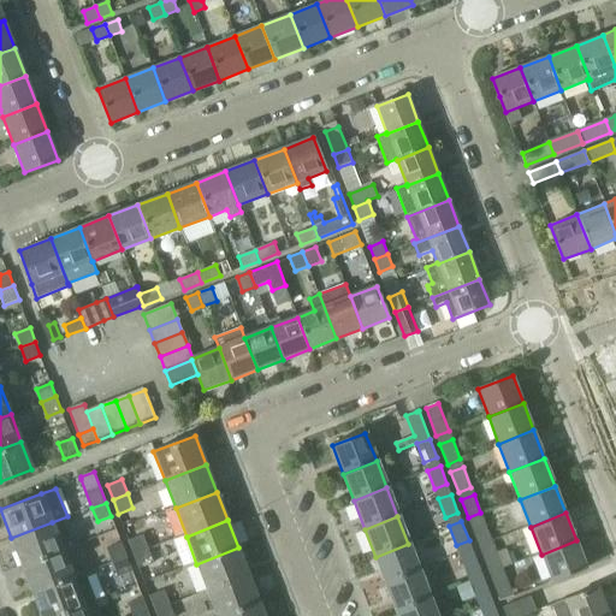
[(484,521),(472,526),(479,546),(492,542),(484,521)]
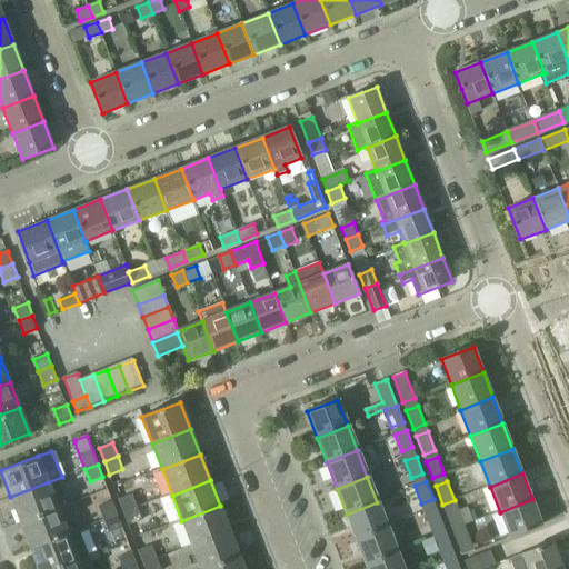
[(48,482),(10,497),(20,522),(58,508),(48,482)]
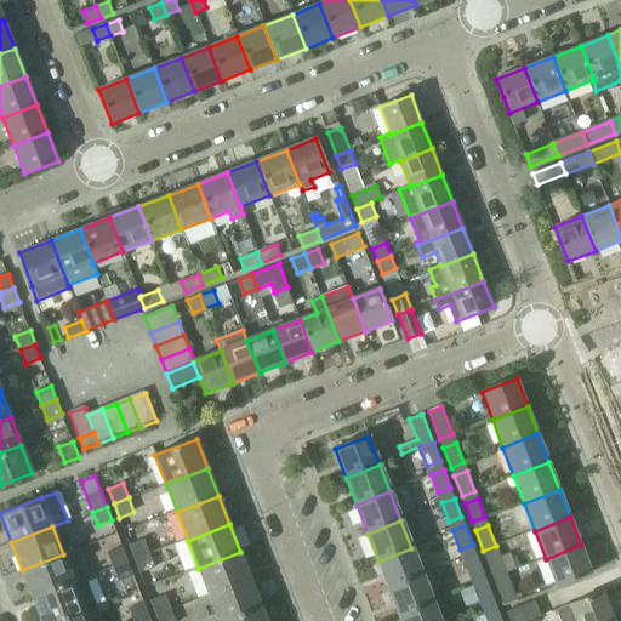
[(135,558),(149,552),(144,539),(130,545),(135,558)]
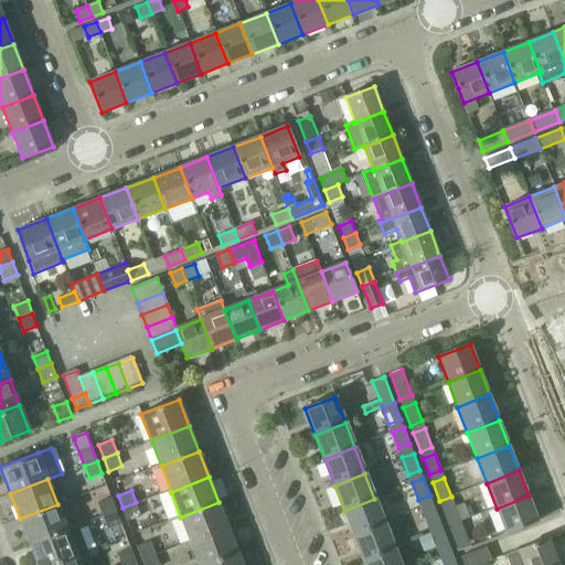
[(529,496),(497,509),(507,534),(539,522),(529,496)]
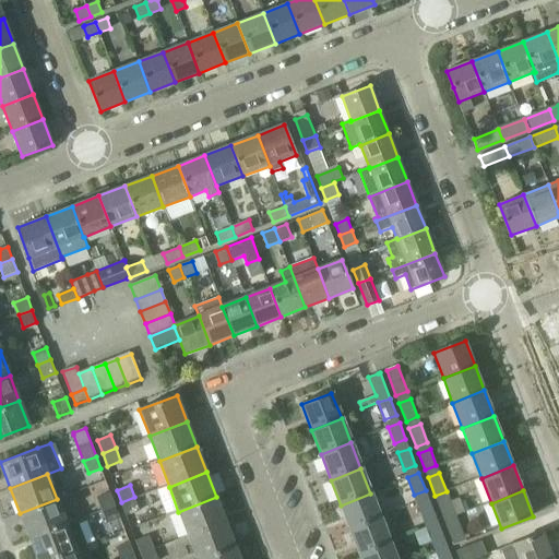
[(102,511),(116,506),(110,492),(97,498),(102,511)]
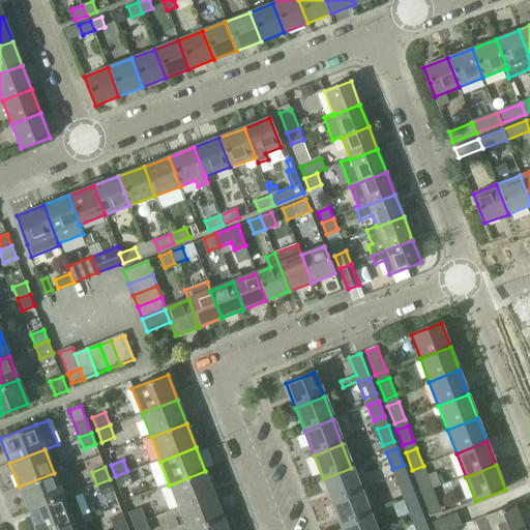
[(332,502),(360,492),(351,468),(323,479),(332,502)]
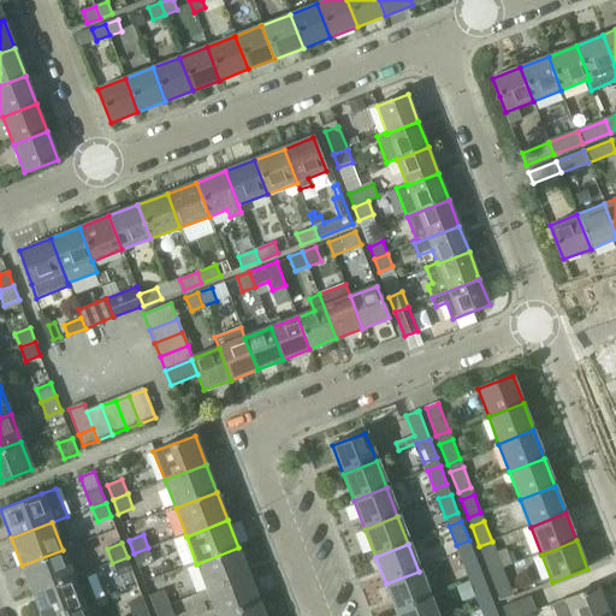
[(148,548),(134,554),(140,569),(154,563),(148,548)]
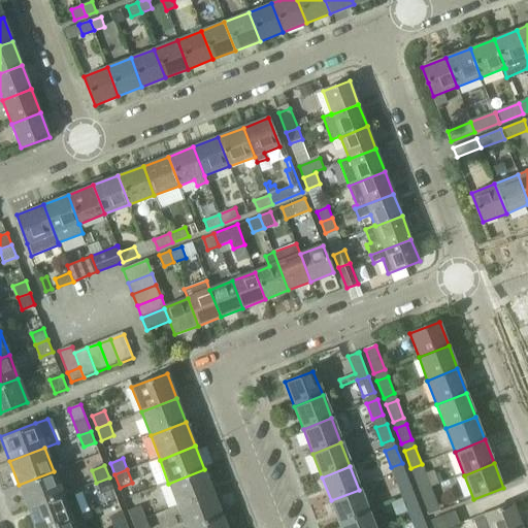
[(177,507),(213,493),(204,469),(168,484),(177,507)]
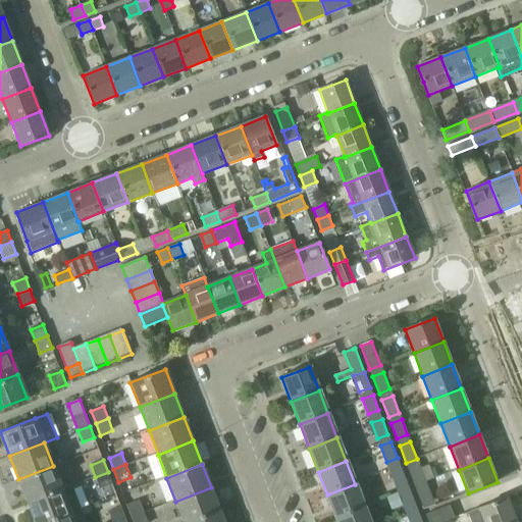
[(53,466),(18,479),(28,503),(62,489),(53,466)]
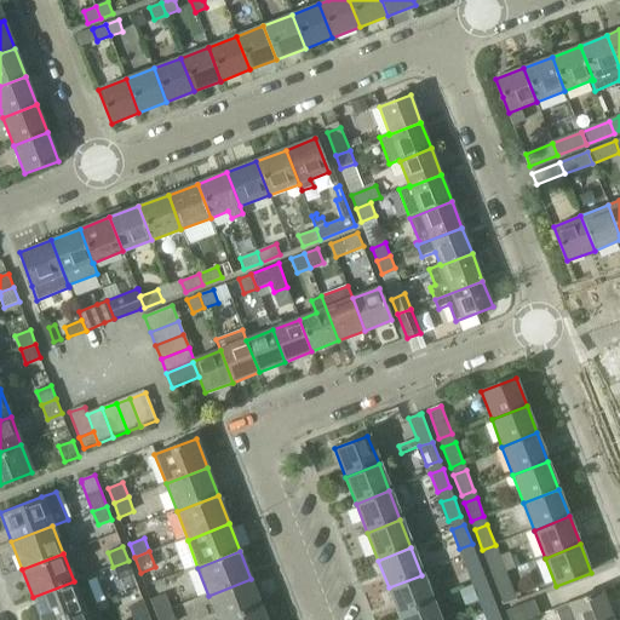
[(476,555),(464,560),(469,574),(482,569),(476,555)]
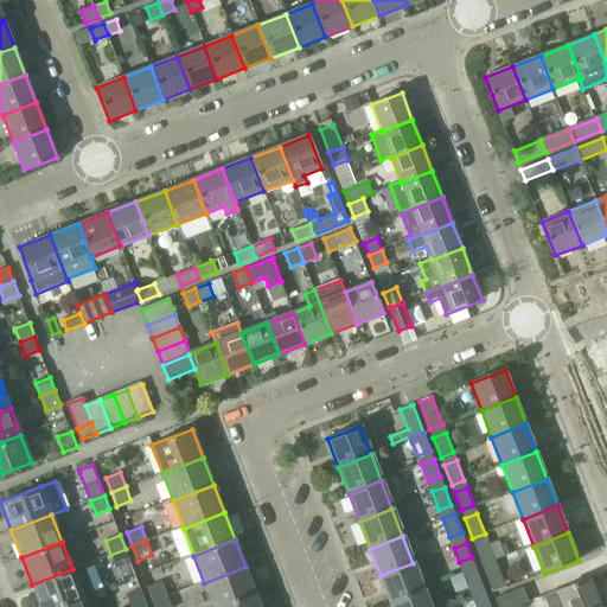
[(489,543),(475,548),(483,564),(494,560),(489,543)]
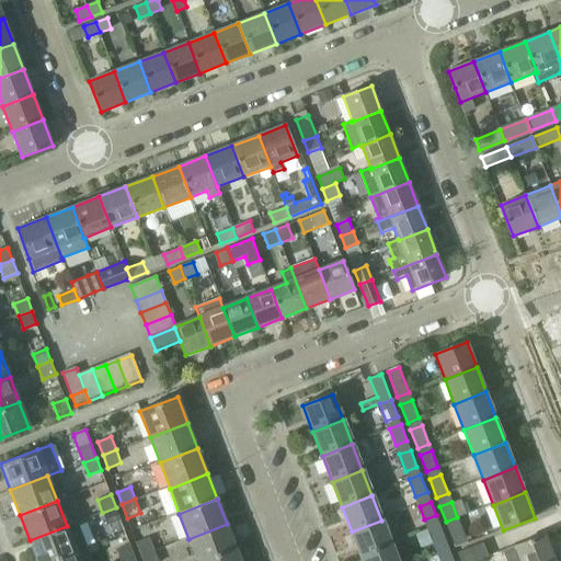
[(116,507),(102,513),(107,525),(121,521),(116,507)]
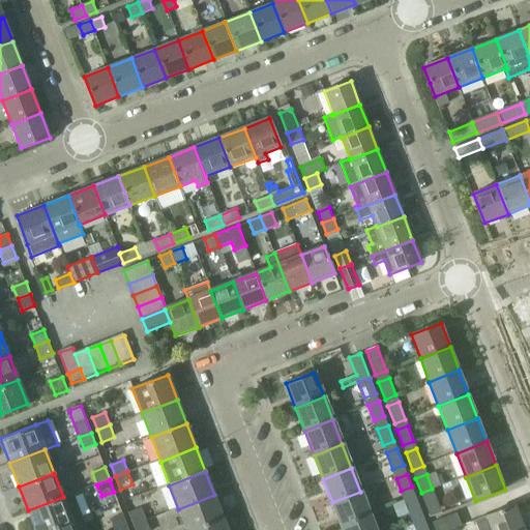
[(342,526),(370,514),(360,492),(332,502),(342,526)]
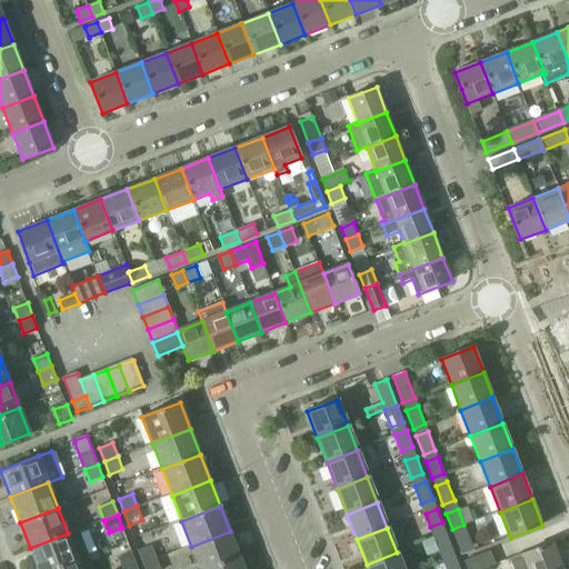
[(68,533),(30,548),(38,568),(51,568),(78,559),(89,555),(79,529),(68,533)]
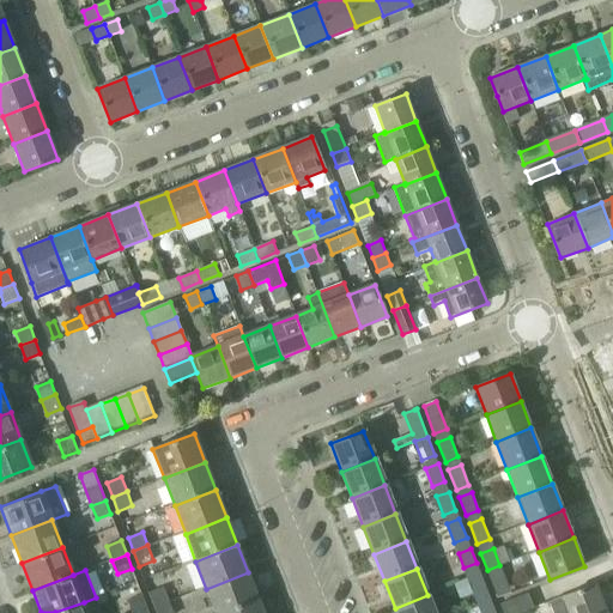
[(216,612),(223,612),(258,600),(248,572),(206,589),(216,612)]
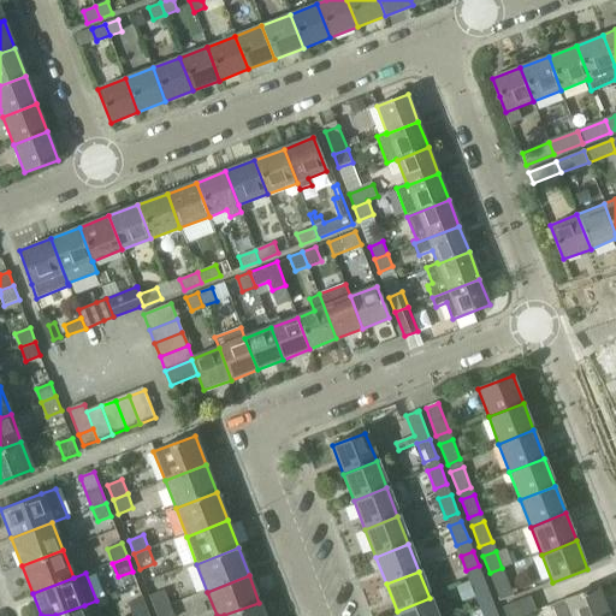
[(483,575),(471,580),(477,598),(490,593),(483,575)]
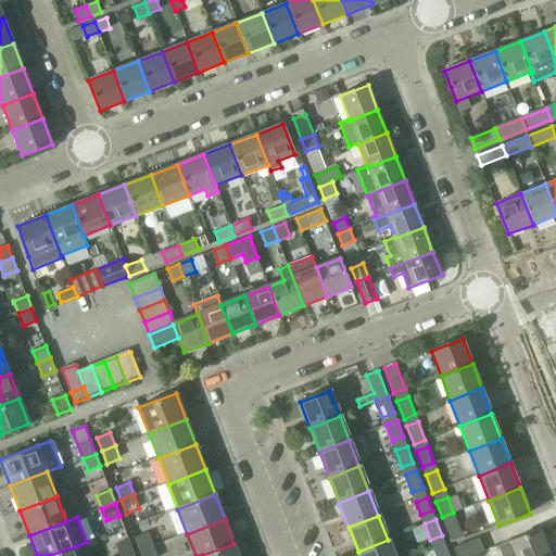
[(456,519),(444,523),(451,541),(452,542),(463,538),(456,519)]
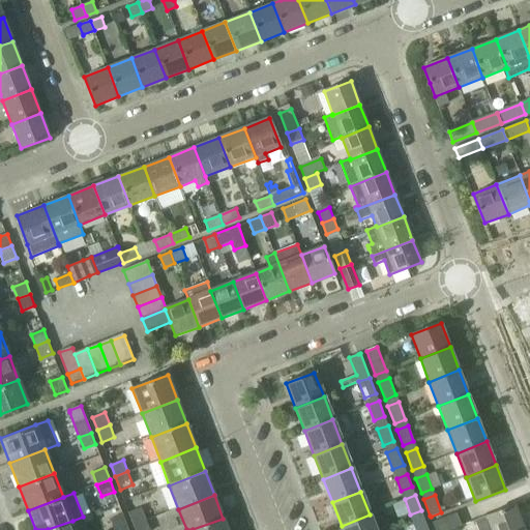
[(478,529),(524,529),(525,529),(516,505),(487,517),(475,521),(478,529)]
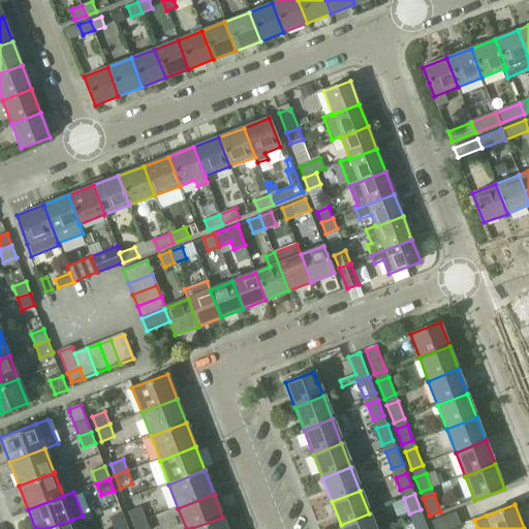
[(133,524),(146,519),(142,507),(129,511),(133,524)]
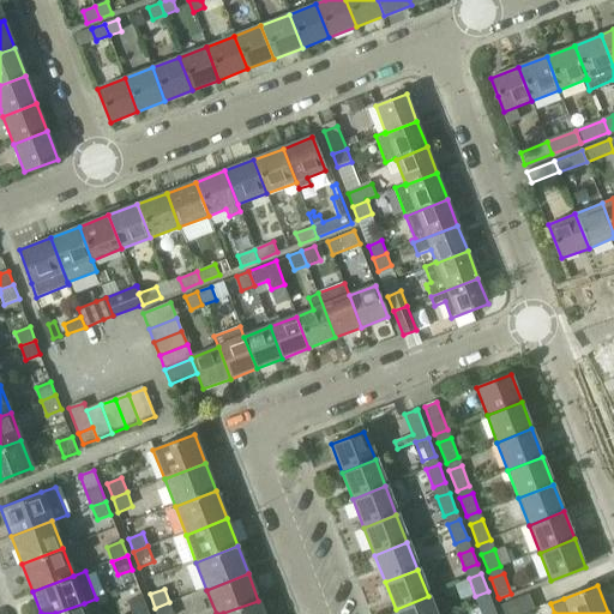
[(504,613),(523,613),(535,609),(530,595),(500,606),(504,613)]
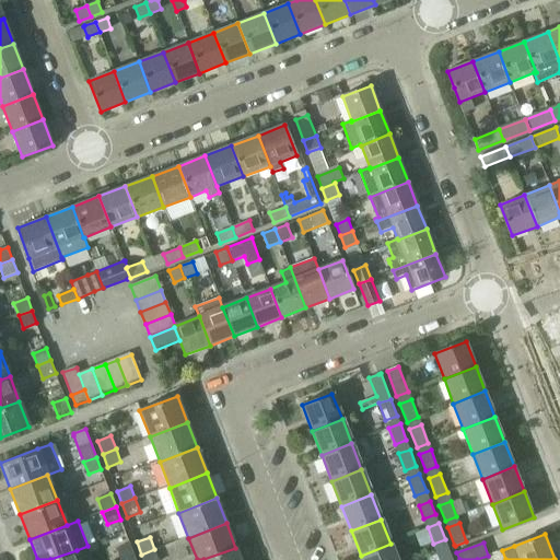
[(120,559),(126,559),(136,557),(130,544),(117,549),(120,559)]
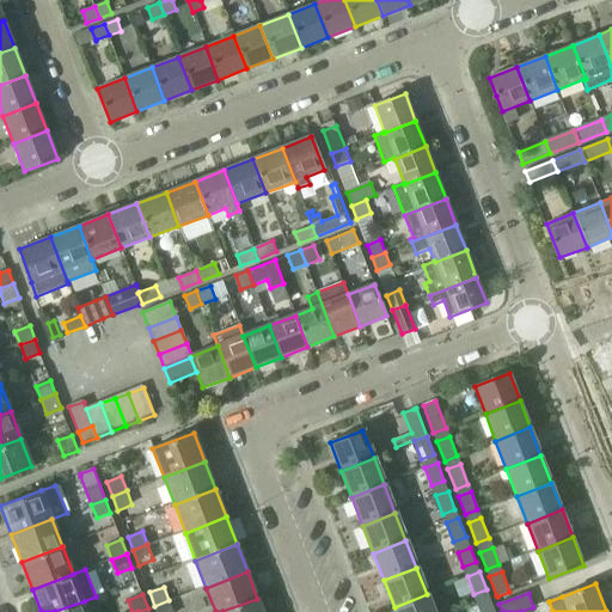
[(396,611),(433,611),(427,594),(395,607),(396,611)]
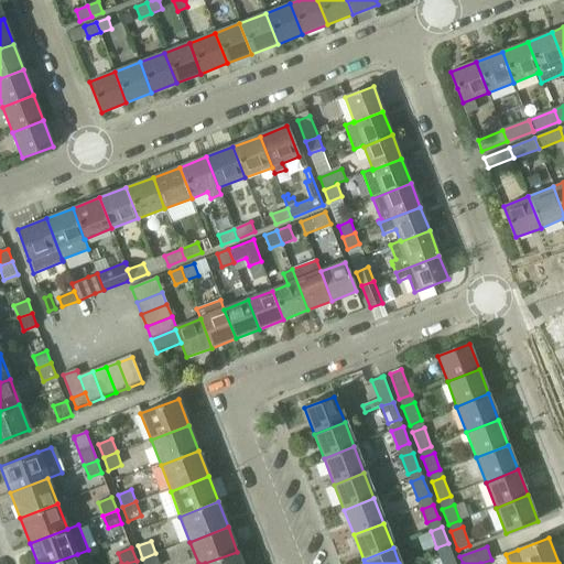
[(241,563),(237,552),(205,563),(241,563)]
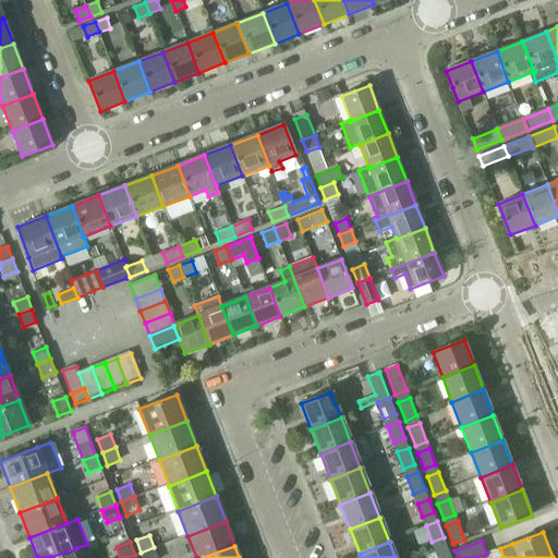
[(450,557),(447,546),(435,550),(438,557),(450,557)]
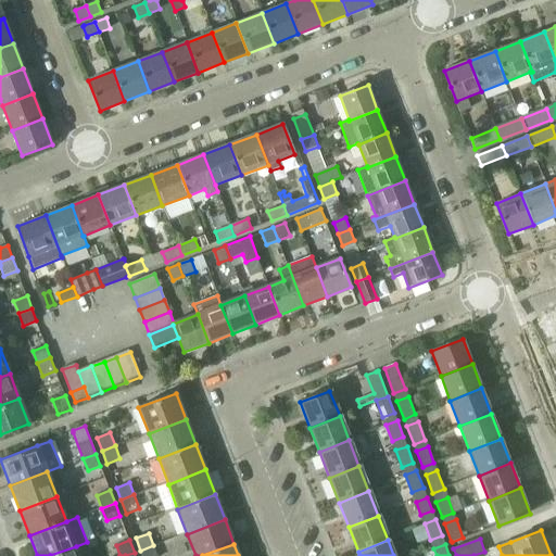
[(158,555),(153,545),(140,551),(142,555),(158,555)]
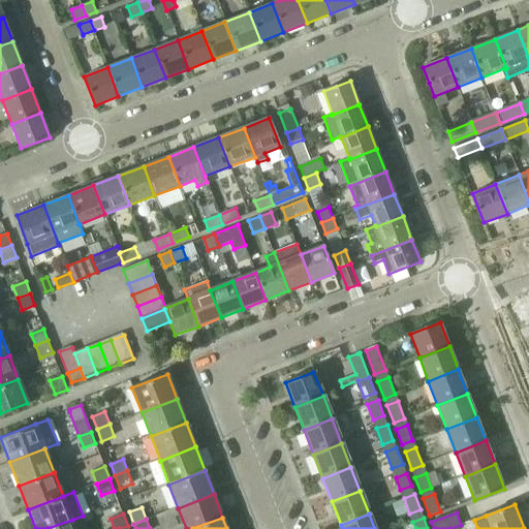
[(75,528),(72,520),(48,528),(75,528)]
